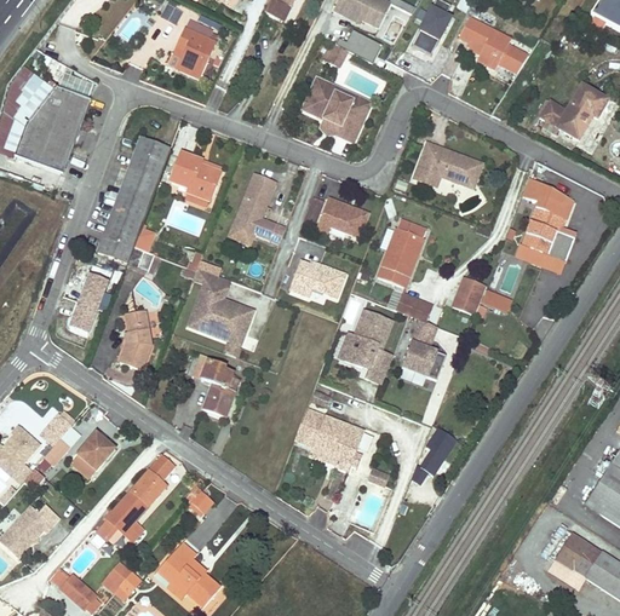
[(269,0),(271,1),(267,11),(282,18),(291,0),(269,0)]
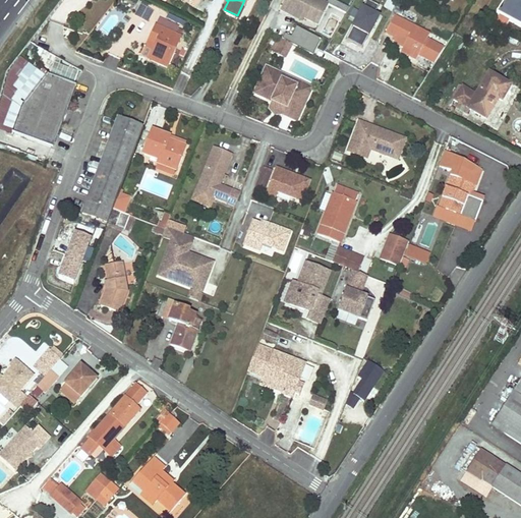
[(283,0),(279,8),(288,12),(289,9),(302,16),(316,23),(329,0),(283,0)]
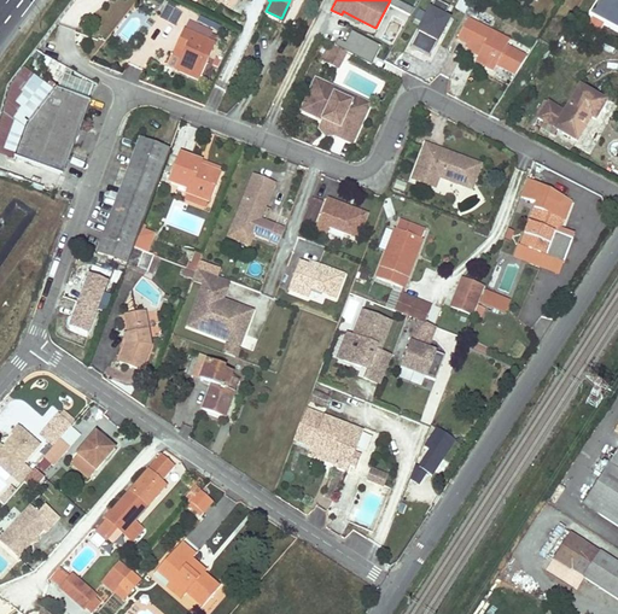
[(394,0),(378,30),(396,40),(414,6),(402,0),(394,0)]
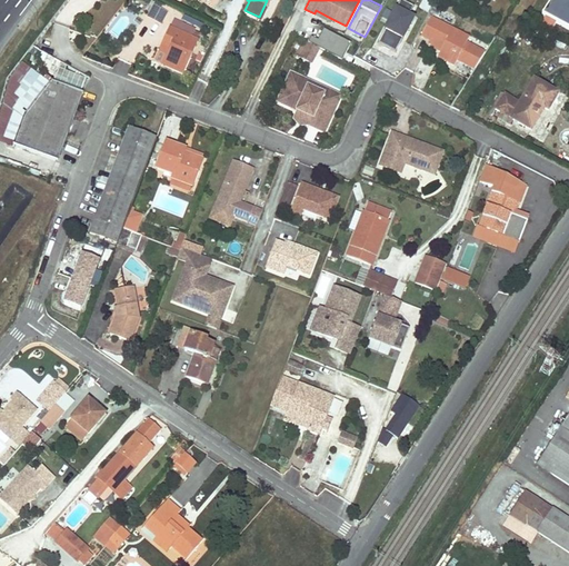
[(155,1),(147,13),(162,22),(169,10),(155,1)]
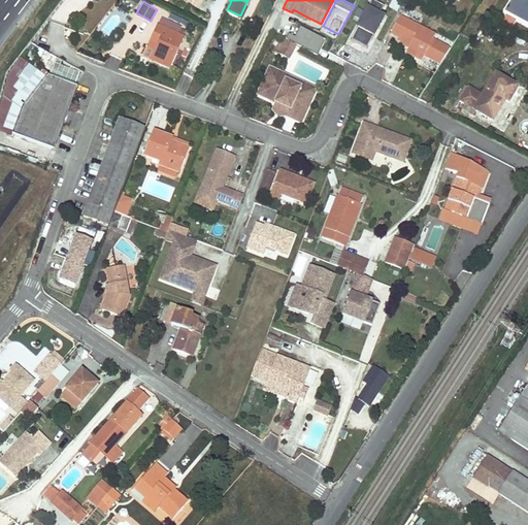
[(365,5),(352,39),(371,46),(384,12),(365,5)]
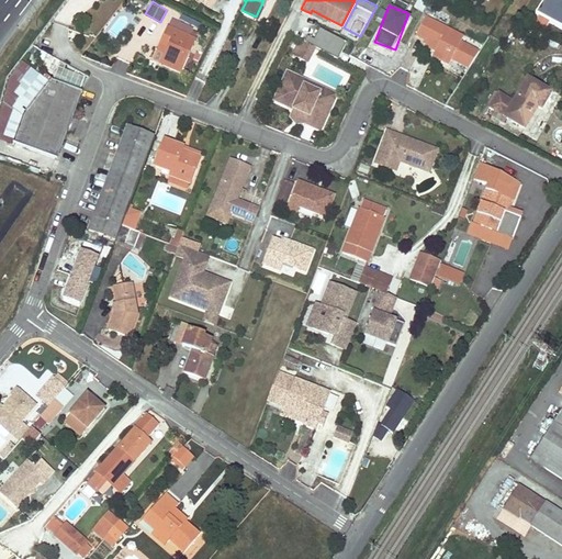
[(312,10),(311,13),(325,21),(326,18),(312,10)]
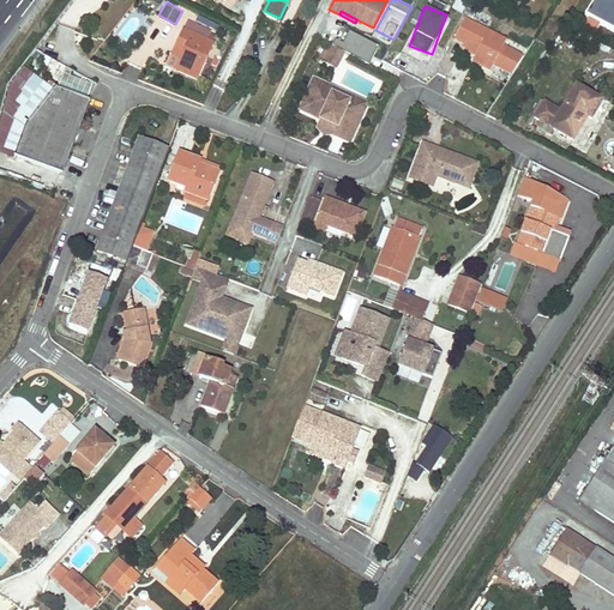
[(464,16),(455,35),(464,40),(477,47),(474,54),(471,58),(489,67),(505,37),(464,16)]
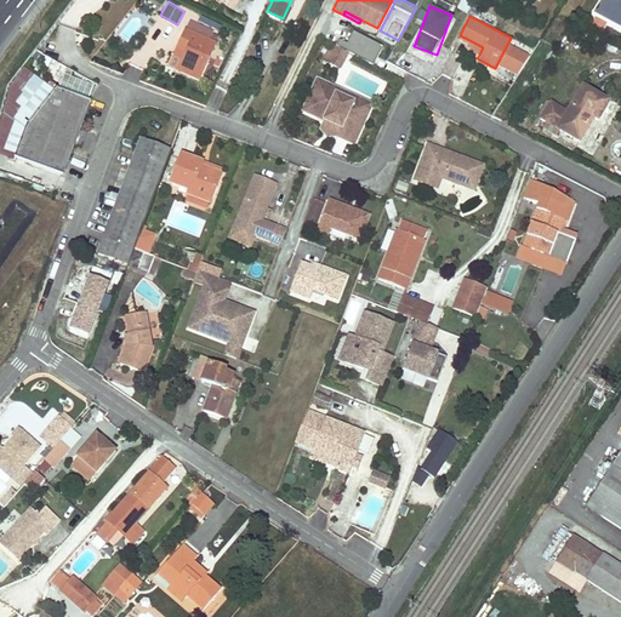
[(351,27),(341,45),(375,63),(385,45),(351,27)]
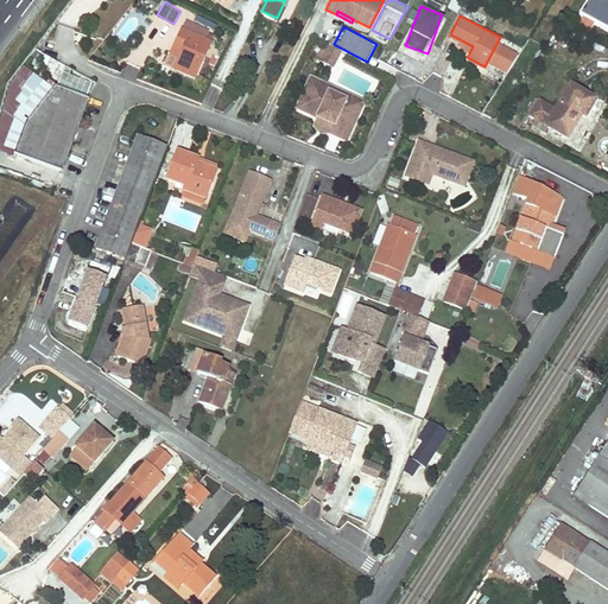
[(175,55),(171,64),(194,76),(210,40),(209,40),(213,33),(207,30),(203,38),(179,27),(175,37),(182,40),(178,48),(175,55)]
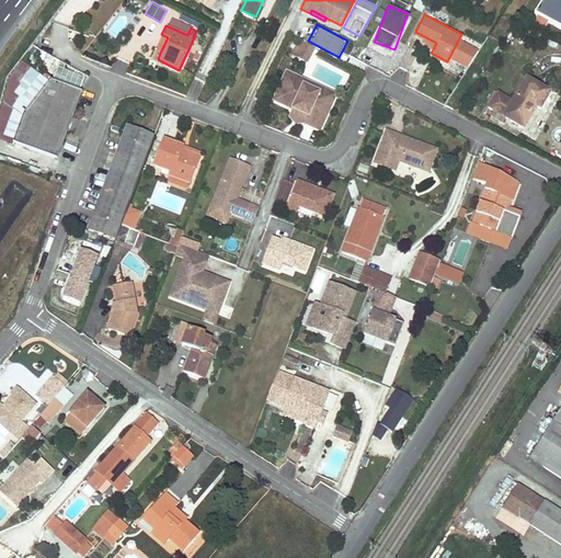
[(424,36),(421,43),(433,49),(436,43),(424,36)]
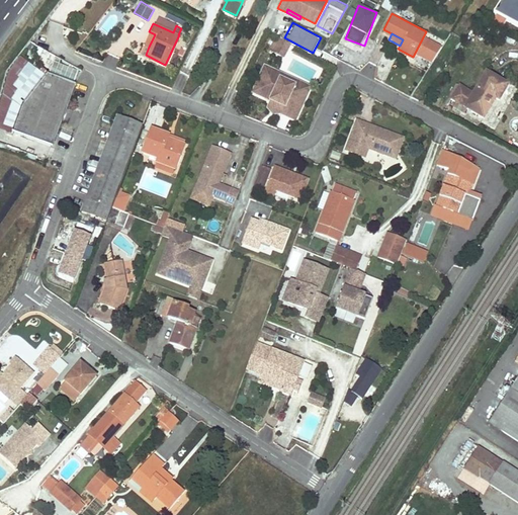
[(277,36),(271,50),(281,55),(287,41),(277,36)]
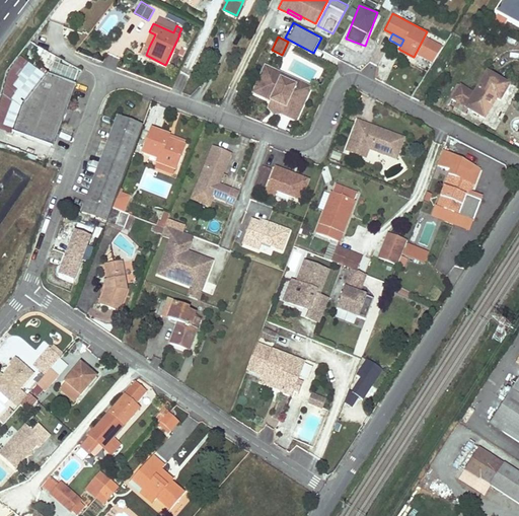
[(143,44),(149,47),(152,41),(146,38),(143,44)]
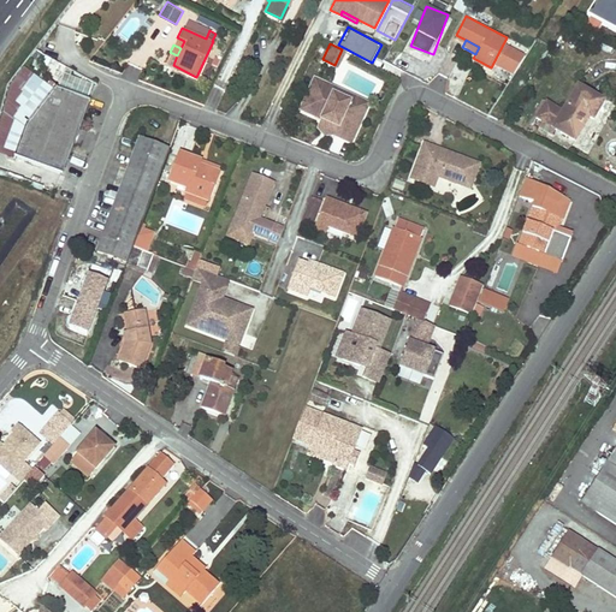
[(313,76),(298,106),(314,113),(330,120),(325,130),(342,137),(350,122),(344,119),(351,101),(330,90),(333,84),(313,76)]
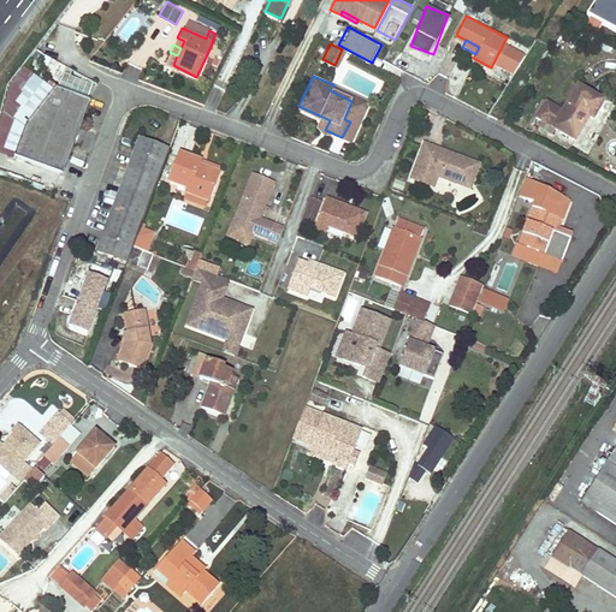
[(578,79),(561,106),(545,96),(532,118),(544,125),(551,124),(574,137),(586,118),(582,116),(585,111),(588,113),(592,116),(605,96),(578,79)]
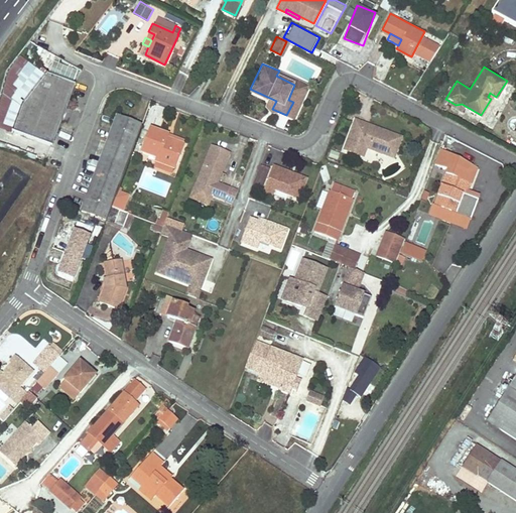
[(279,71),(276,76),(294,85),(288,100),(293,102),(302,81),(279,71)]
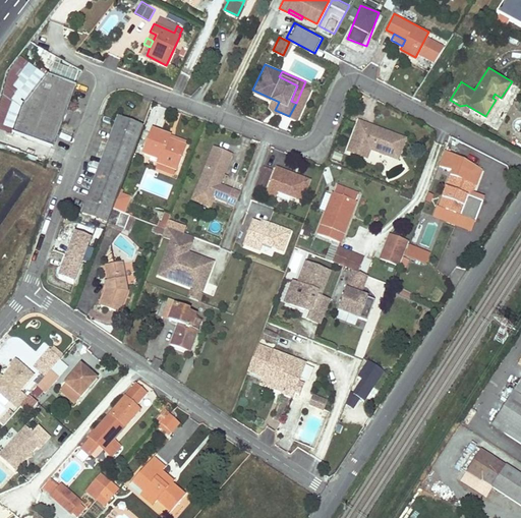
[(71,84),(44,74),(23,102),(12,130),(50,144),(71,84)]
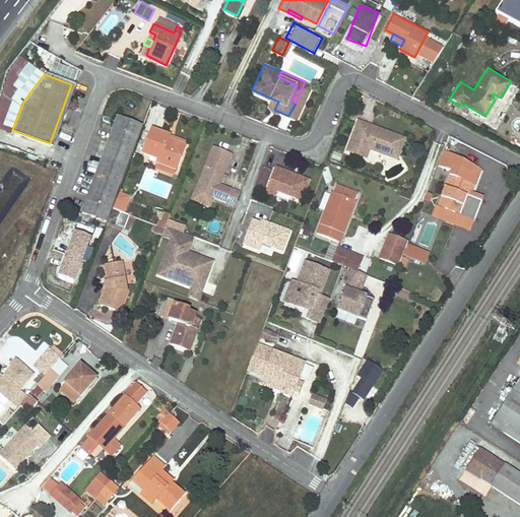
[(265,95),(261,104),(266,111),(274,110),(278,102),(265,95)]
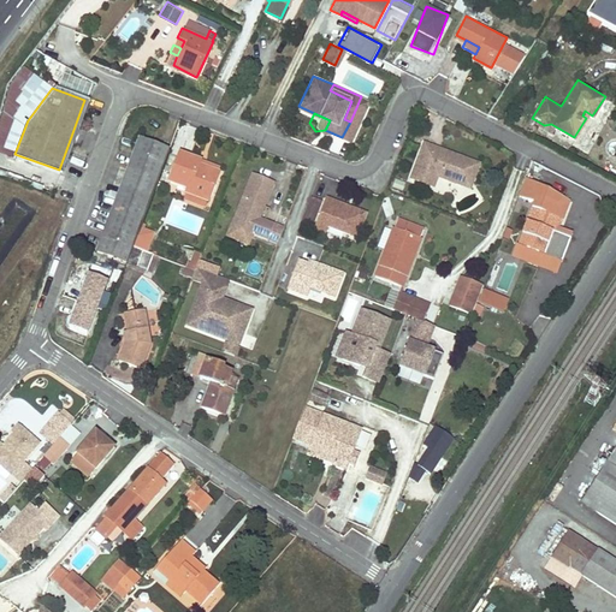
[(95,249),(125,260),(131,244),(137,227),(142,215),(167,147),(138,136),(95,249)]
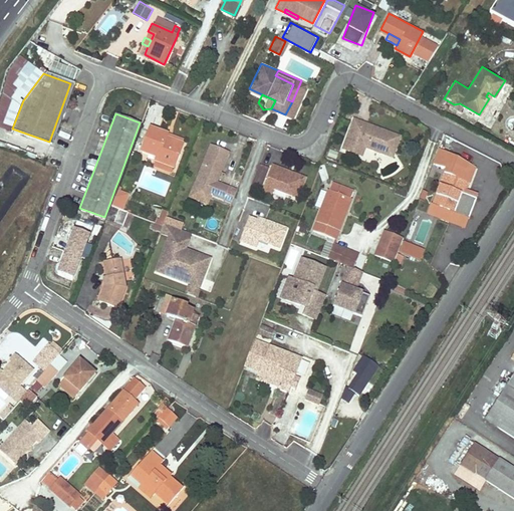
[(353,114),(342,143),(360,151),(363,143),(368,141),(369,145),(384,151),(391,135),(381,132),(382,125),(372,121),(370,126),(370,125),(365,124),(367,119),(353,114)]
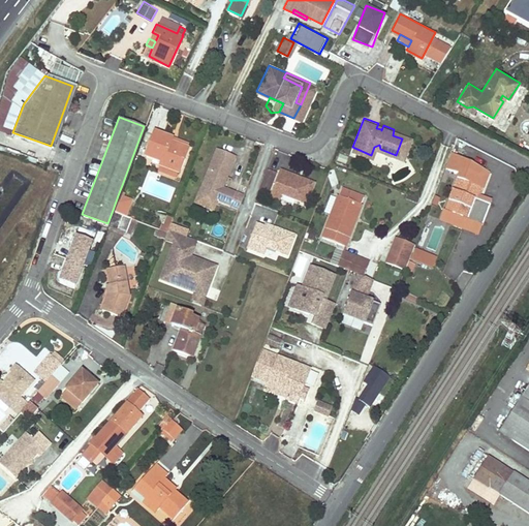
[(395,129),(393,135),(402,138),(396,155),(403,158),(411,135),(395,129)]
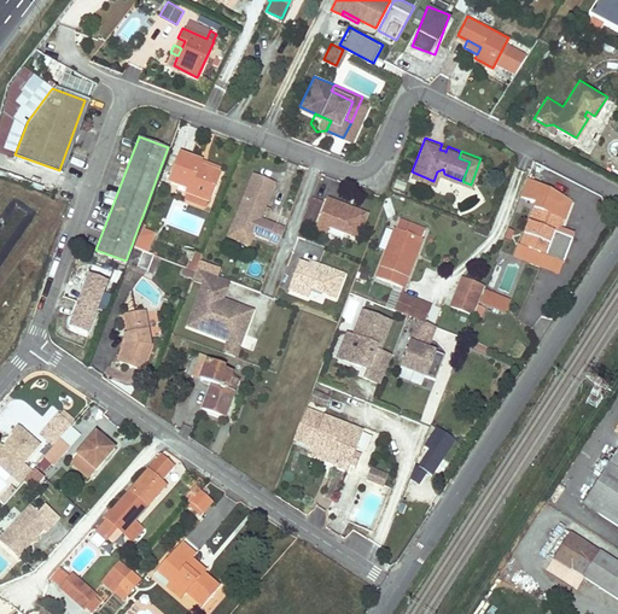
[(179,152),(168,181),(186,188),(185,192),(207,200),(219,170),(198,163),(199,159),(179,152)]
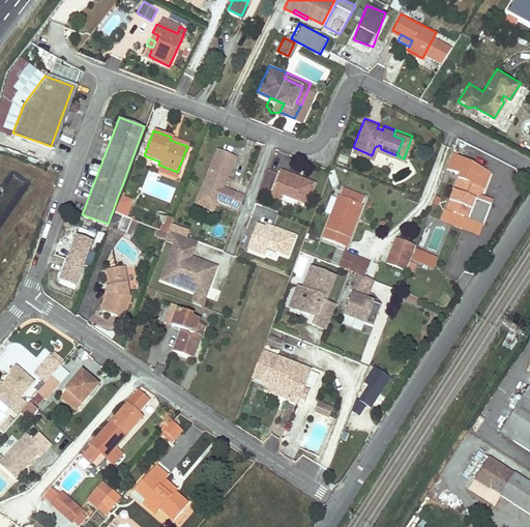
[(172,135),(170,140),(187,146),(188,142),(172,135)]
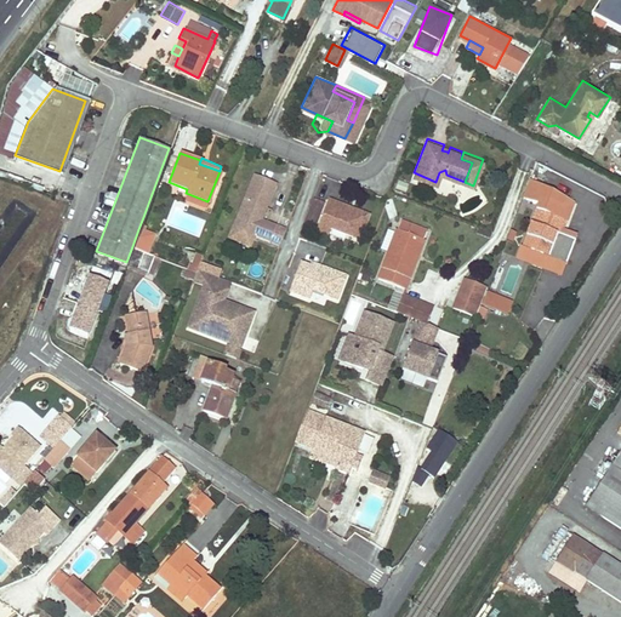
[(274,182),(252,173),(237,213),(245,217),(241,229),(269,239),(275,224),(261,218),(274,182)]
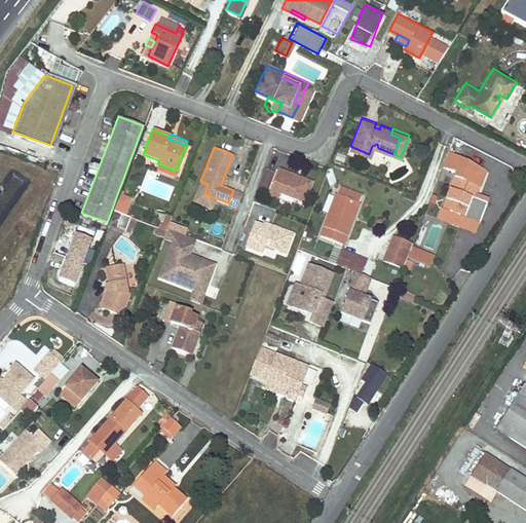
[(462,160),(461,163),(474,169),(476,165),(462,160)]
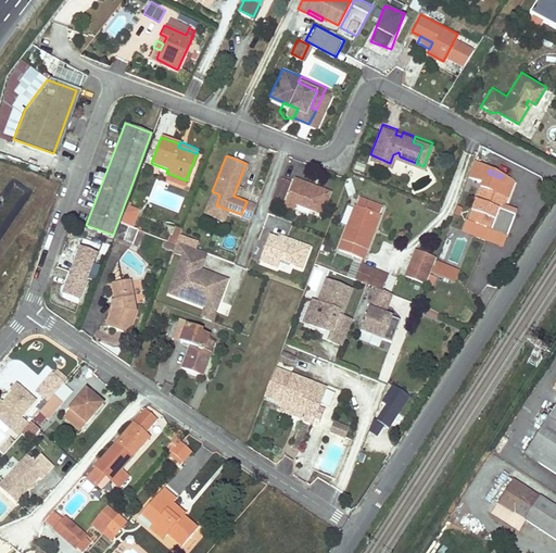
[(475,197),(467,218),(490,227),(497,206),(502,208),(505,198),(505,192),(509,181),(501,178),(488,173),(484,172),(480,185),(475,197)]
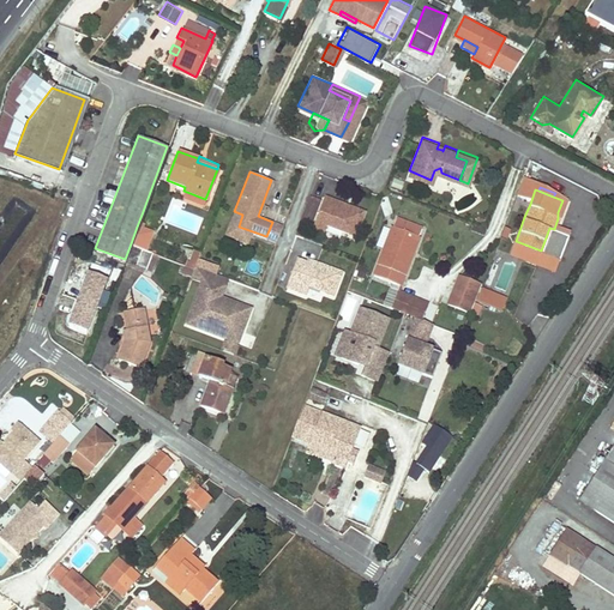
[(184,191),(180,199),(203,206),(205,199),(184,191)]
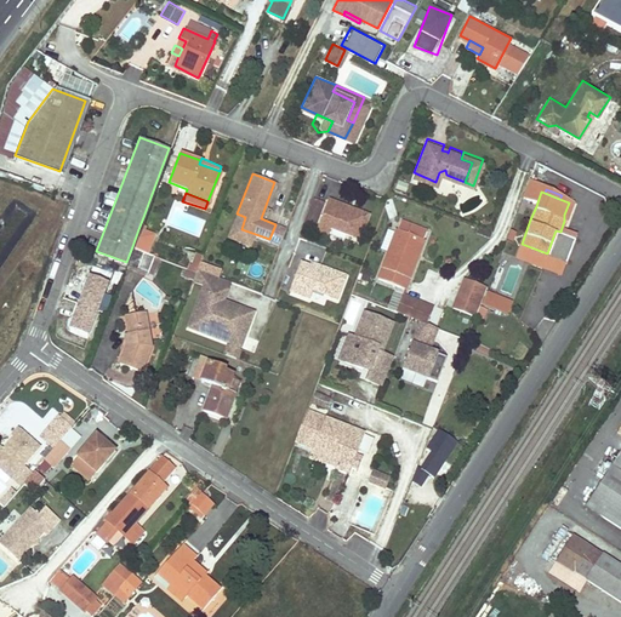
[(313,228),(323,200),(312,196),(302,224),(313,228)]
